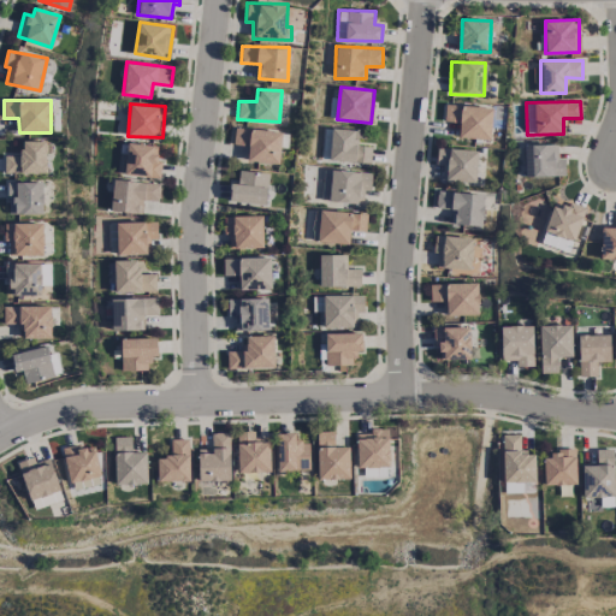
[(492,106),(445,105),(444,122),(458,122),(458,137),(491,138),(492,106)]
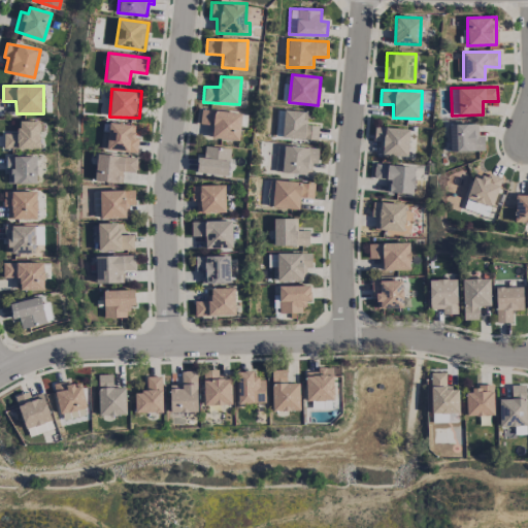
[(211,138),(239,140),(241,112),(201,109),(200,124),(212,125),(211,138)]
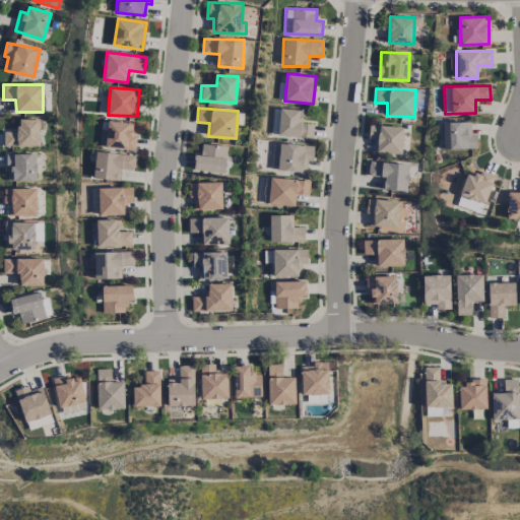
[(302,122),(303,110),(277,108),(276,135),(313,137),(314,123),(302,122)]
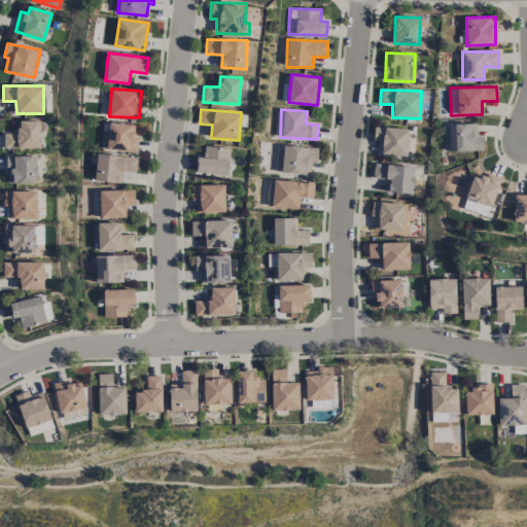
[(4,133),(4,148),(39,148),(39,120),(19,120),(19,133),(4,133)]
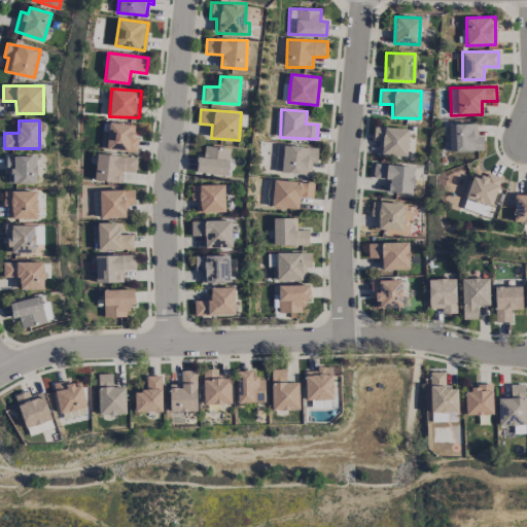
[(137,124),(108,123),(107,150),(136,151),(137,124)]
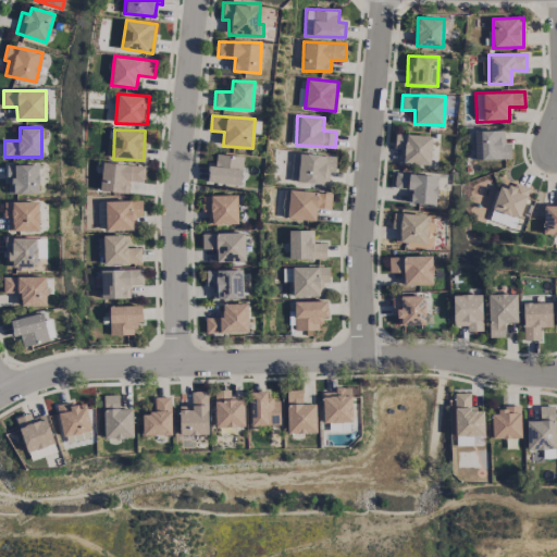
[(474,159),(510,158),(510,143),(504,143),(504,131),(473,131),(474,159)]
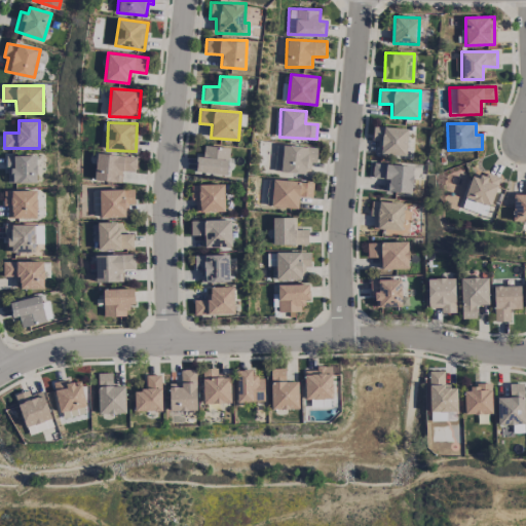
[(380,154),(406,155),(407,127),(373,126),(373,141),(380,141),(380,154)]
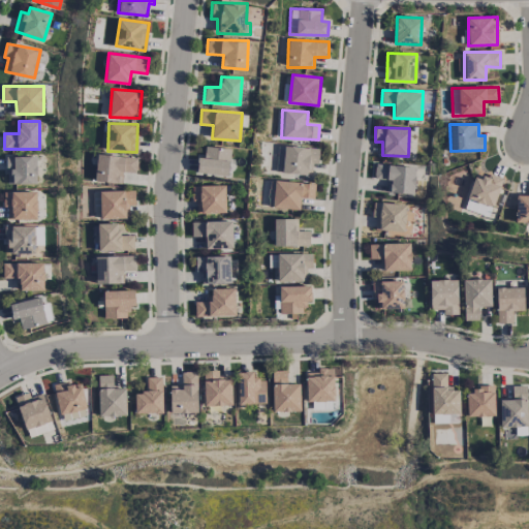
[(318,148),(280,146),(279,174),(312,175),(312,163),(317,163),(318,148)]
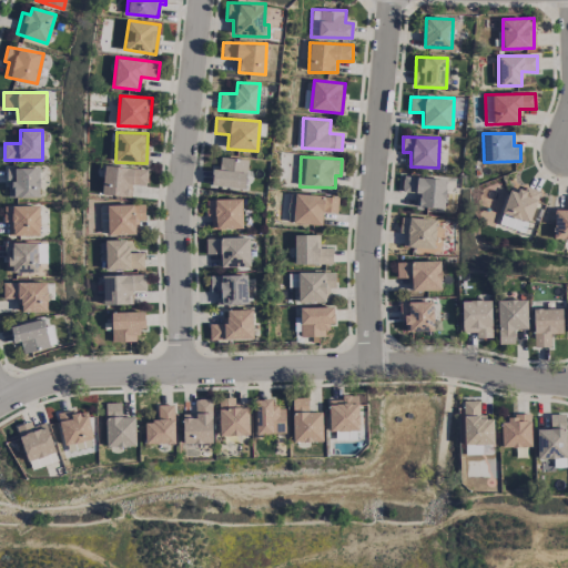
[(212,186),(246,188),(247,159),(220,158),(220,169),(212,169),(212,186)]
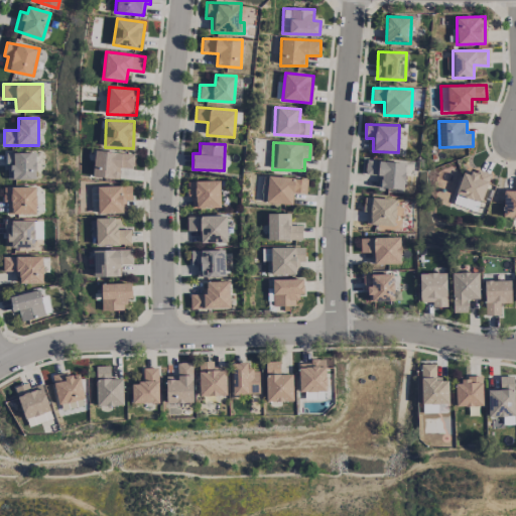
[(93,177),(119,178),(120,167),(133,168),(134,152),(95,150),(93,177)]
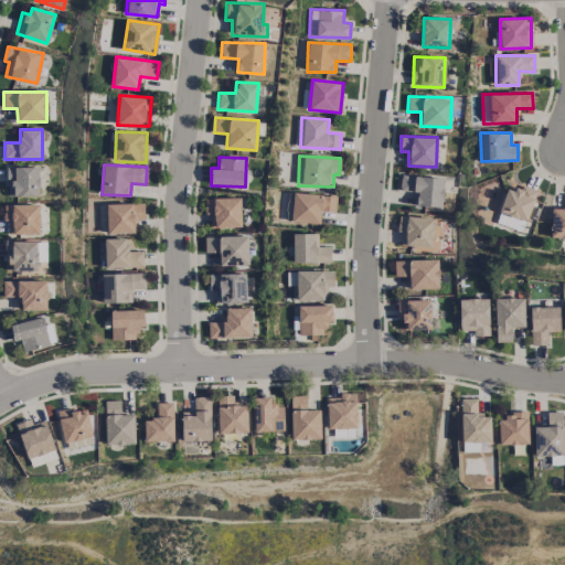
[(7,196),(39,195),(39,167),(7,167),(7,196)]
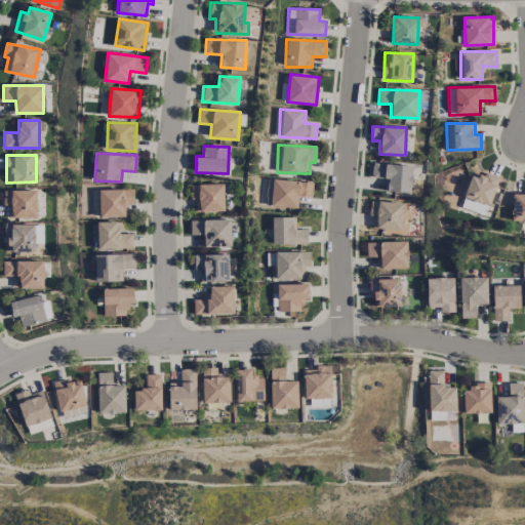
[(371,177),(388,178),(388,192),(411,192),(412,164),(372,163),(371,177)]
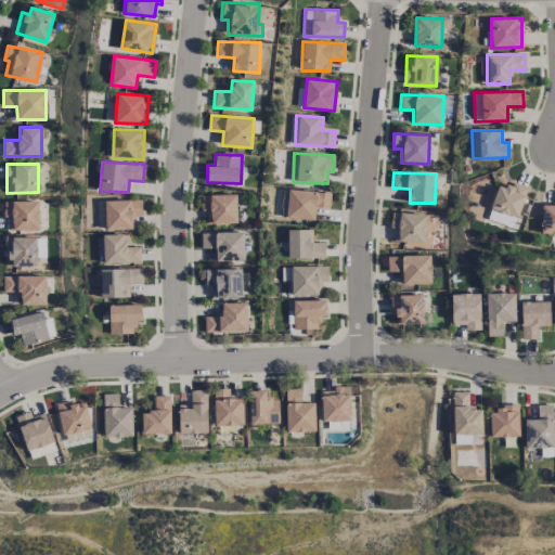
[(516,217),(528,188),(512,181),(510,186),(500,182),(490,207),(516,217)]
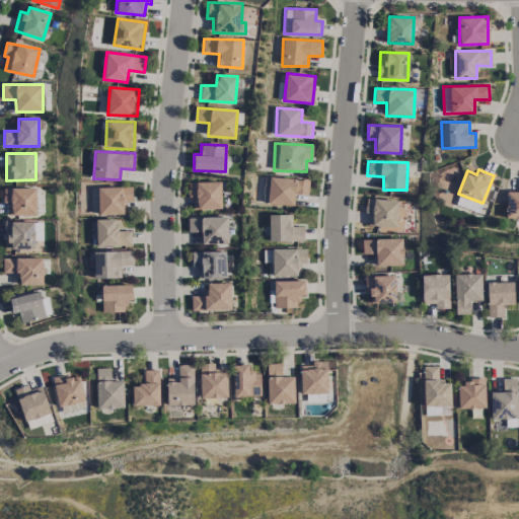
[(308,195),(309,178),(269,177),(268,204),(294,205),(295,194),(308,195)]
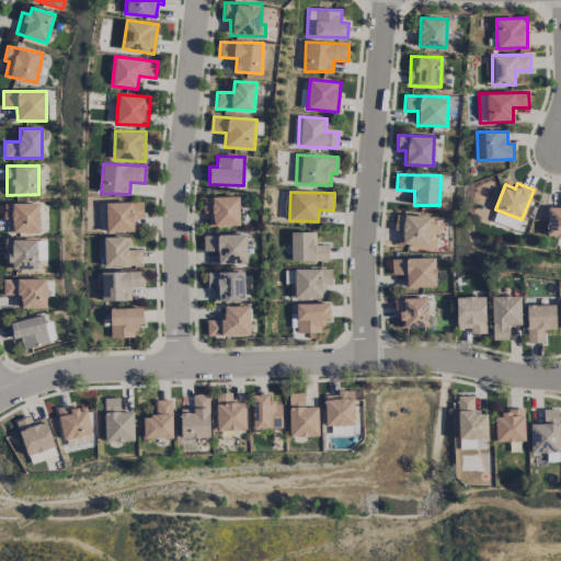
[(560,193),(560,207),(547,206),(547,236),(560,236),(560,193)]
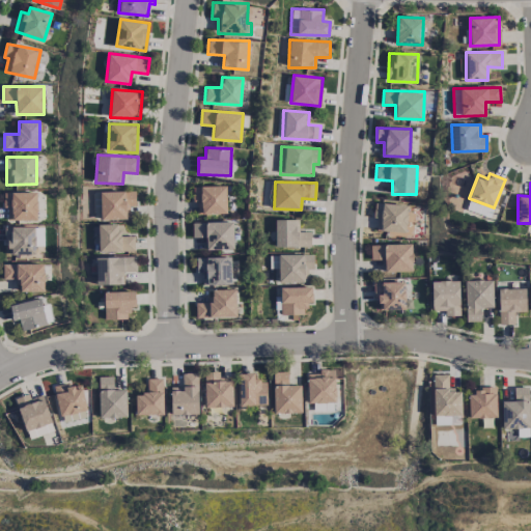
[(193,201),(202,201),(202,214),(226,214),(226,186),(193,187),(193,201)]
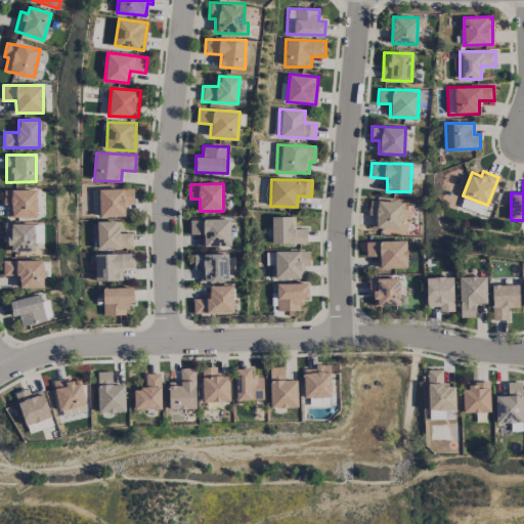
[(133,188),(92,189),(93,217),(128,216),(128,204),(133,204),(133,188)]
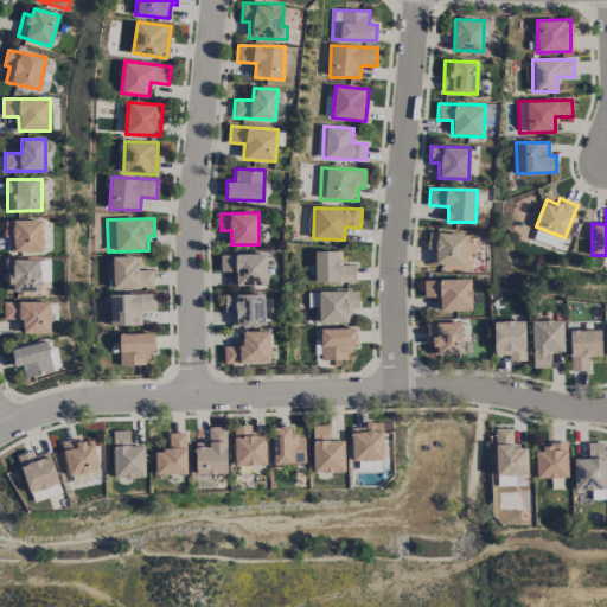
[(43,251),(43,219),(4,219),(5,237),(10,237),(10,251),(43,251)]
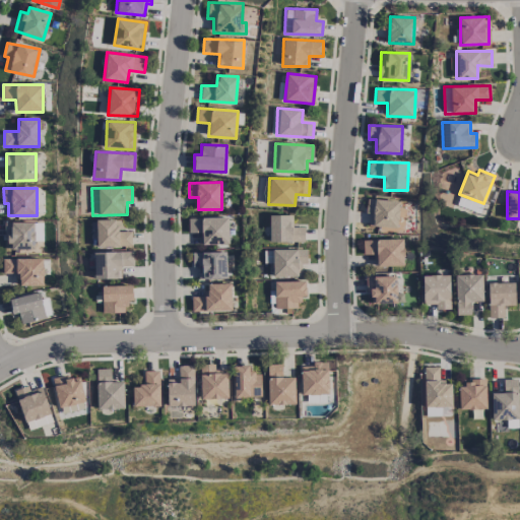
[(483,204),(459,196),(456,205),(480,212),(483,204)]
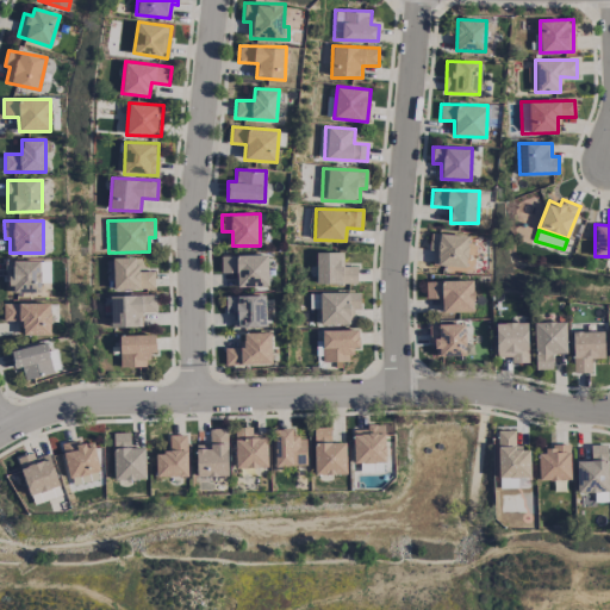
[(434,265),(461,266),(461,269),(467,269),(470,235),(430,234),(429,250),(434,250),(434,265)]
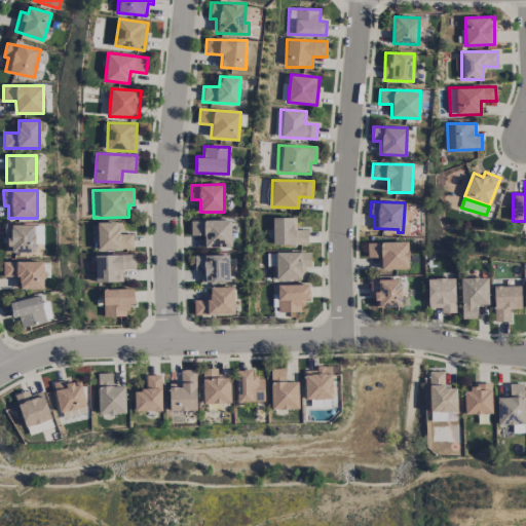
[(295,217),(272,218),(272,245),(308,243),(308,229),(295,229),(295,217)]
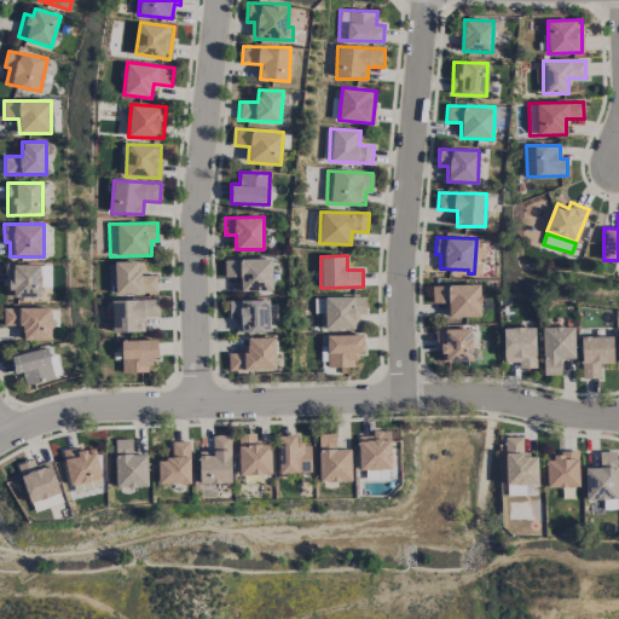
[(225,277),(241,276),(241,291),(272,290),(271,259),(224,260),(225,277)]
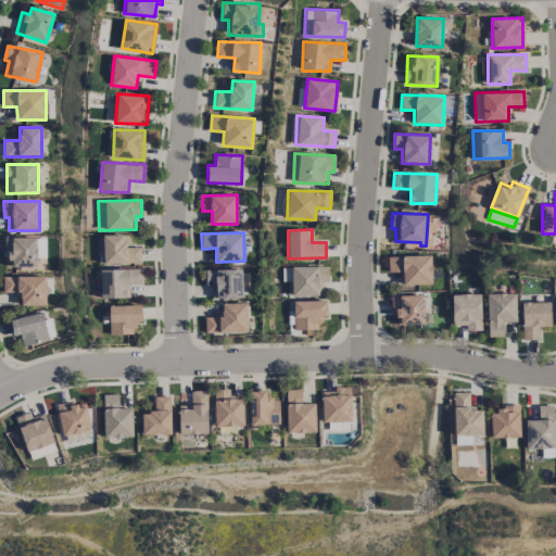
[(103,264),(141,263),(140,247),(128,247),(128,235),(103,235),(103,264)]
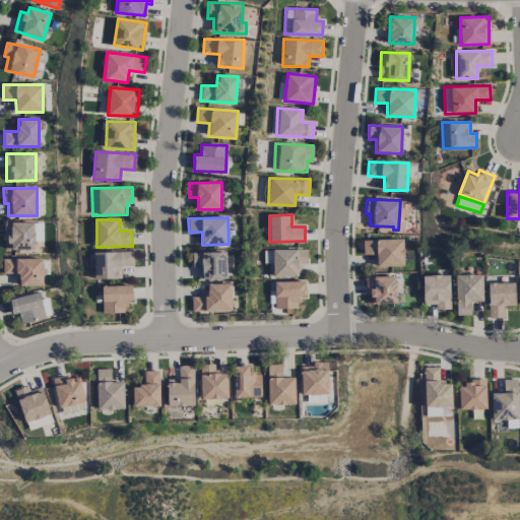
[(34,250),(35,222),(4,221),(4,242),(11,242),(11,249),(34,250)]
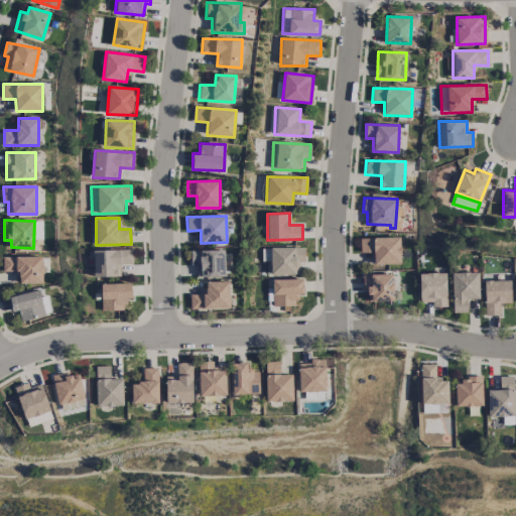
[(401,263),(400,237),(360,238),(361,252),(374,252),(374,264),(401,263)]
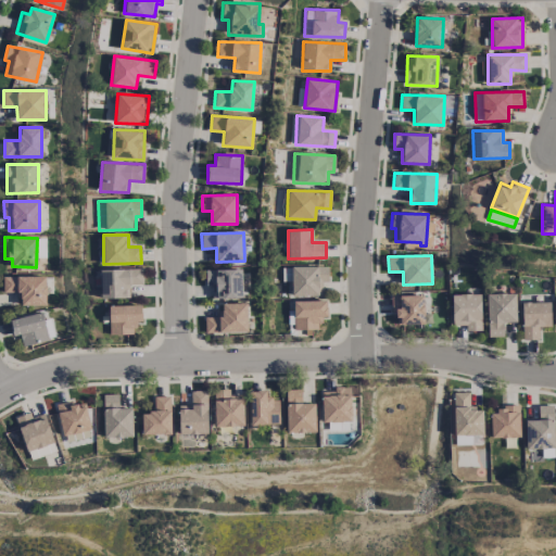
[(292,295),(320,295),(320,281),(328,281),(328,266),(291,266),(292,295)]
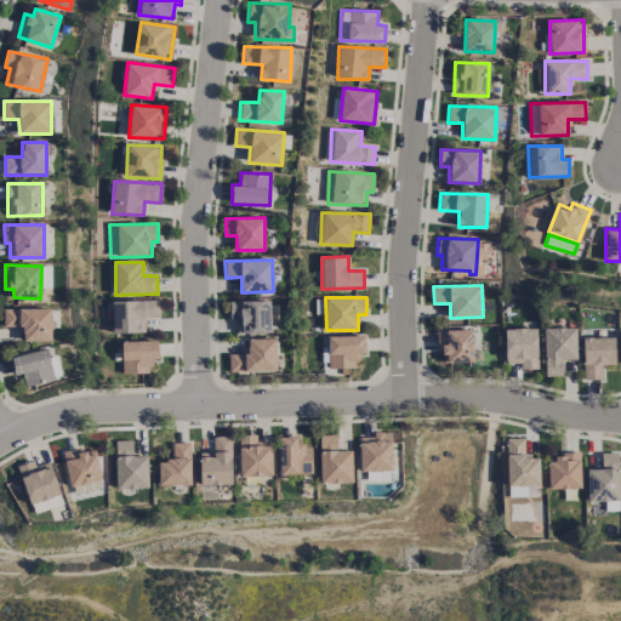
[(113,332),(144,332),(144,318),(160,317),(159,300),(112,301),(113,332)]
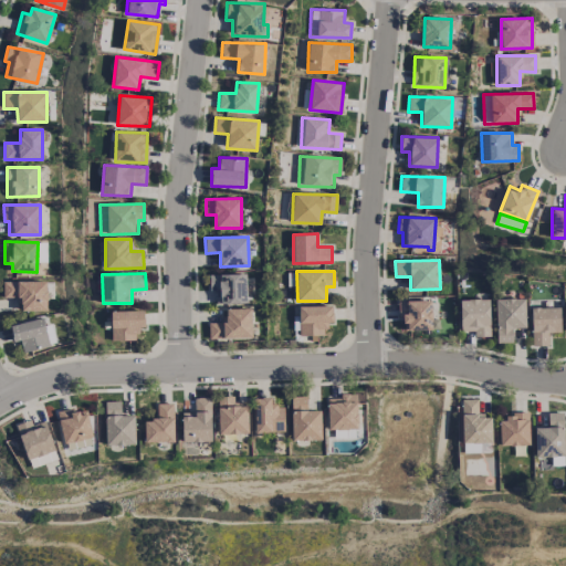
[(245,273),(209,274),(210,291),(216,291),(216,304),(247,303),(245,273)]
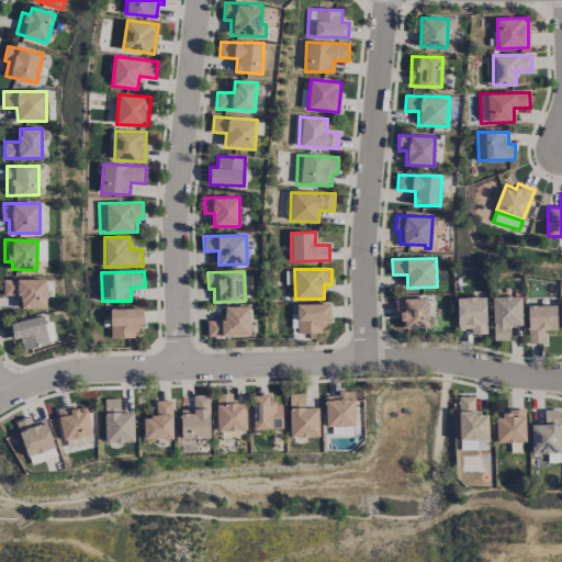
[(3,295),(21,295),(21,308),(47,308),(46,279),(3,279),(3,295)]
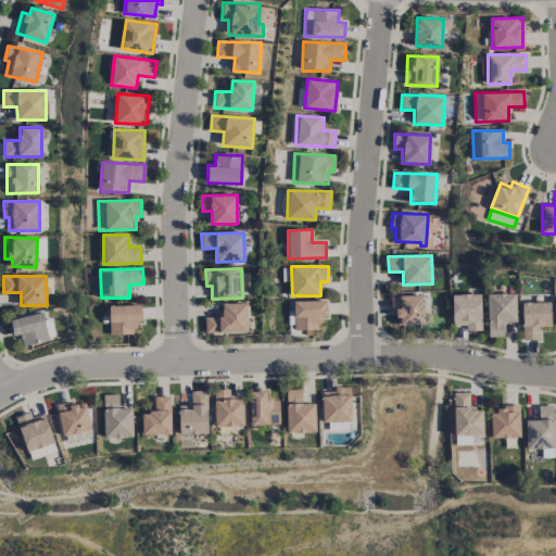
[(481,330),(480,293),(452,294),(452,325),(466,325),(466,330),(481,330)]
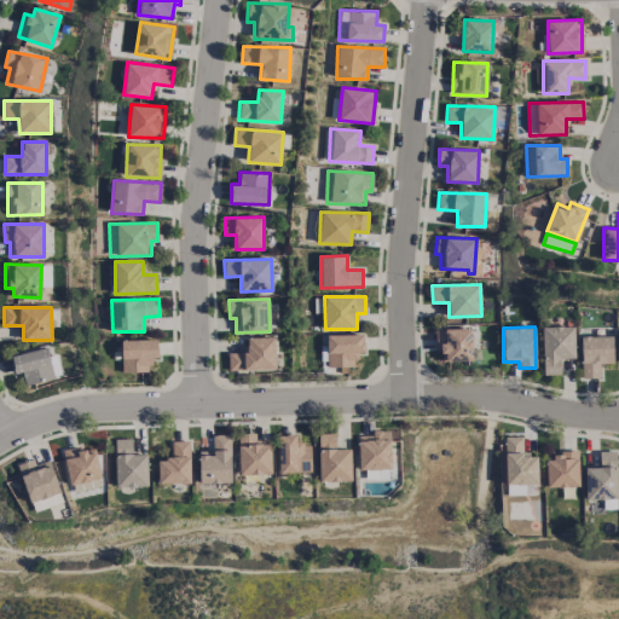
[(560,375),(560,359),(576,358),(574,327),(542,328),(543,375),(560,375)]
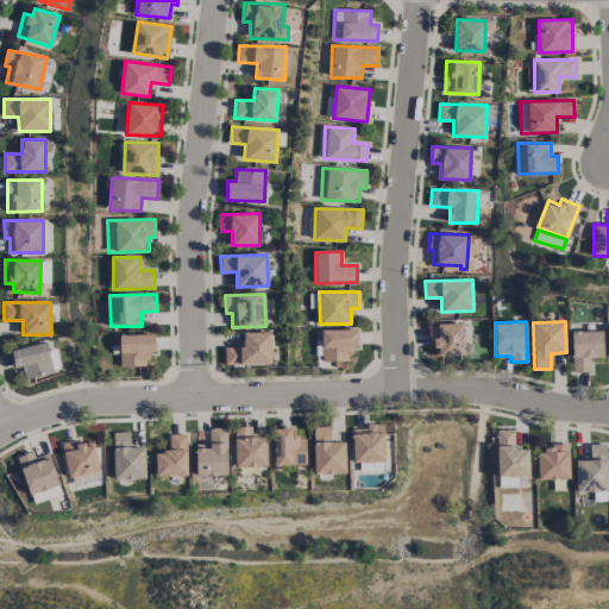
[(438,356),(465,355),(464,322),(429,324),(431,347),(438,346),(438,356)]
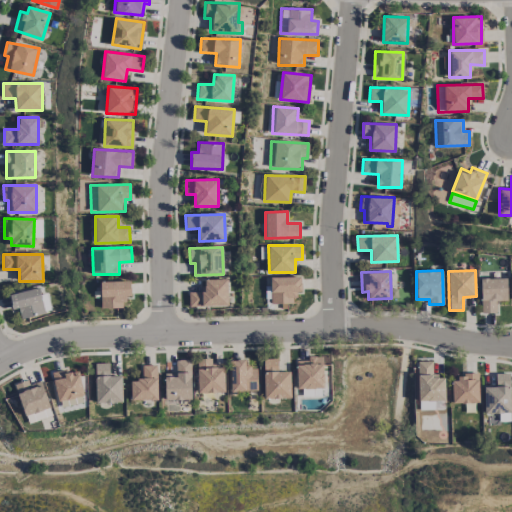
[(271,303),(295,302),(295,292),(302,291),(301,276),(270,277),(271,303)]
